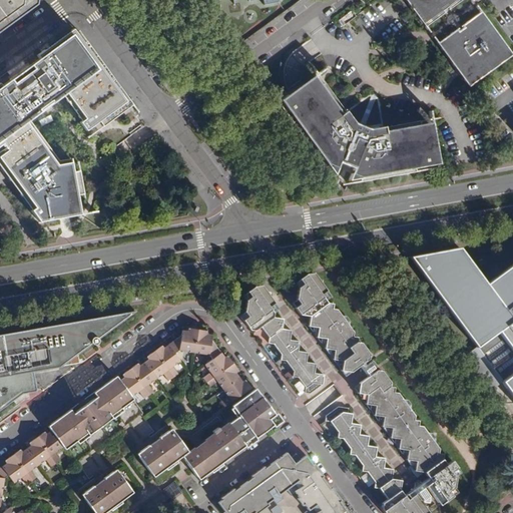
[(0,0),(0,26),(4,24),(6,26),(34,5),(35,0),(0,0)]
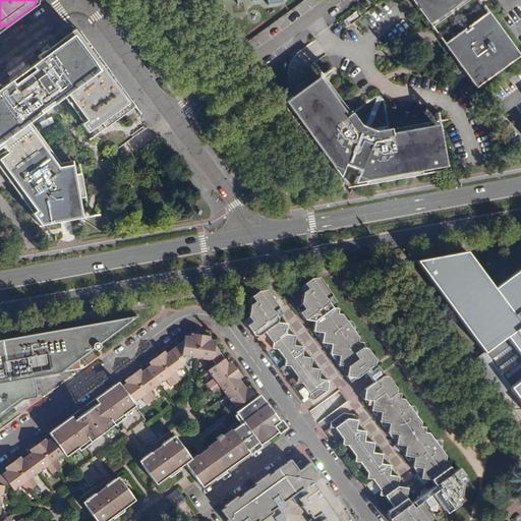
[(428,22),(431,26),(444,17),(444,18),(449,13),(447,11),(452,8),(455,5),(457,8),(459,6),(460,6),(463,4),(462,4),(467,0),(410,0),(412,1),(414,4),(413,4),(415,7),(416,6),(426,19),(425,20),(427,23),(428,22)]
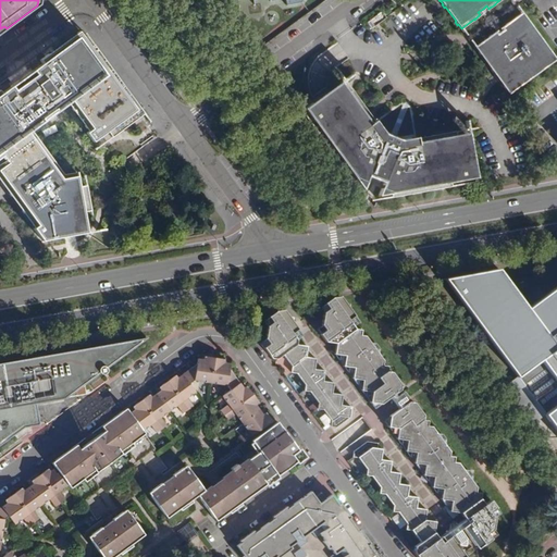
[(489,38),(475,48),(479,52),(478,52),(480,56),(481,54),(492,69),(491,70),(493,73),(494,73),(504,86),(504,87),(505,89),(506,89),(509,94),(522,84),(522,85),(525,83),(525,82),(539,71),(540,72),(543,70),(542,69),(555,59),(553,54),(551,51),(551,52),(540,38),(541,37),(539,34),(537,35),(527,21),(528,21),(525,17),(524,17),(521,13),(508,23),(508,22),(505,25),(502,27),(504,31),(502,33),(496,36),(494,34),(491,36),(491,35),(487,37),(489,38)]
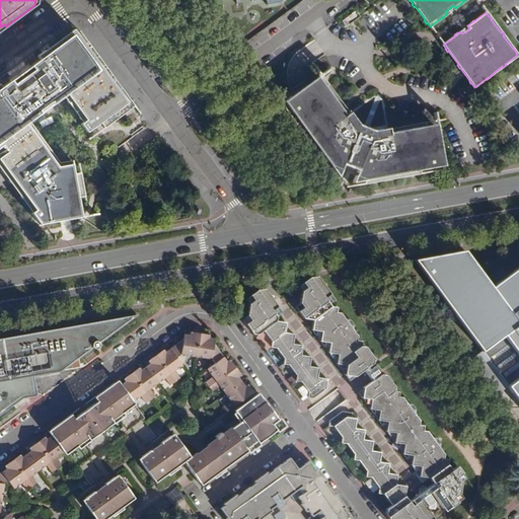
[(83,44),(73,29),(71,31),(72,31),(46,52),(45,51),(36,56),(40,60),(30,67),(31,68),(11,82),(10,81),(1,87),(0,86),(0,167),(9,180),(8,180),(10,183),(11,182),(20,196),(20,197),(22,199),(32,212),(31,213),(40,225),(54,222),(53,219),(77,215),(74,199),(84,197),(82,187),(83,187),(82,182),(81,183),(80,173),(73,174),(72,160),(70,160),(71,161),(59,163),(57,161),(58,161),(56,158),(46,145),(45,142),(44,143),(33,130),(34,129),(32,127),(31,127),(28,122),(64,96),(67,100),(67,101),(69,104),(69,103),(79,117),(78,118),(80,120),(81,120),(83,122),(80,124),(86,133),(100,123),(104,128),(107,126),(106,126),(120,116),(121,117),(123,115),(123,114),(133,105),(128,97),(126,94),(126,95),(116,82),(117,81),(115,79),(114,79),(104,66),(102,63),(92,50),(93,50),(91,47),(90,48),(86,42),(83,44)]
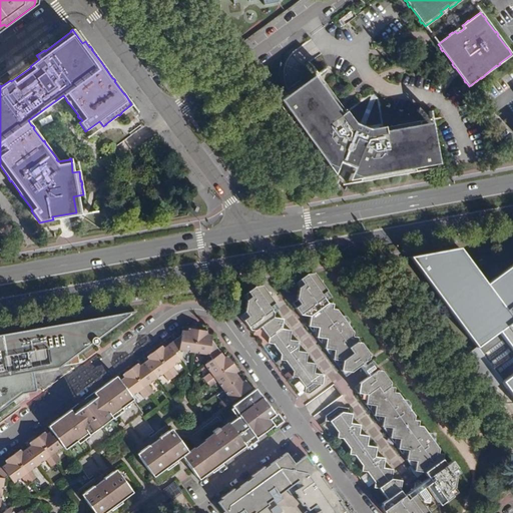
[(287,96),(279,101),(294,121),(292,123),(295,129),(296,131),(297,131),(307,145),(306,145),(308,147),(318,161),(320,164),(320,163),(324,168),(326,167),(333,177),(338,165),(346,168),(353,170),(348,182),(360,180),(361,183),(367,181),(368,182),(371,181),(387,178),(387,179),(390,178),(390,177),(406,174),(406,175),(410,174),(410,173),(416,172),(415,169),(440,164),(438,155),(435,155),(428,124),(421,125),(420,121),(416,122),(416,123),(400,126),(400,125),(397,126),(384,129),(384,128),(379,128),(380,129),(369,131),(355,125),(345,112),(344,113),(342,110),(341,112),(337,107),(339,106),(337,103),(337,102),(335,99),(334,100),(325,88),(326,87),(323,84),(320,86),(315,80),(289,99),(287,96)]
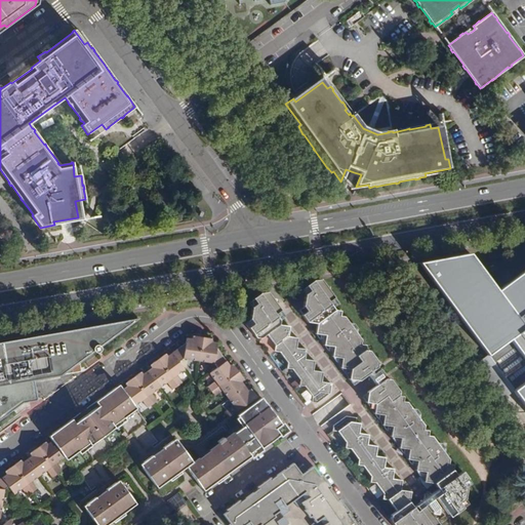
[(111,214),(109,201),(102,202),(104,210),(101,210),(102,216),(111,214)]
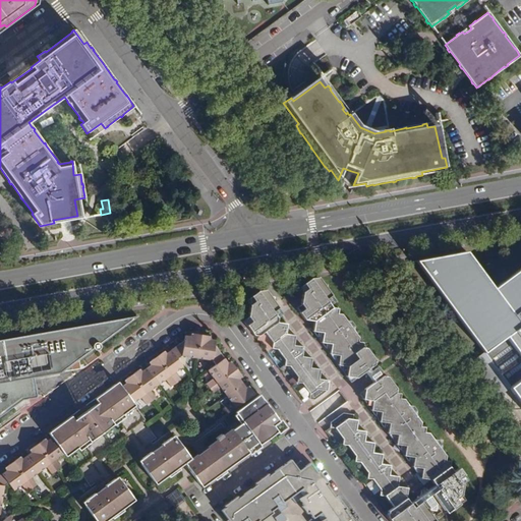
[(520,267),(494,288),(466,251),(415,261),(482,351),(470,360),(497,396),(509,387),(520,403),(520,267)]
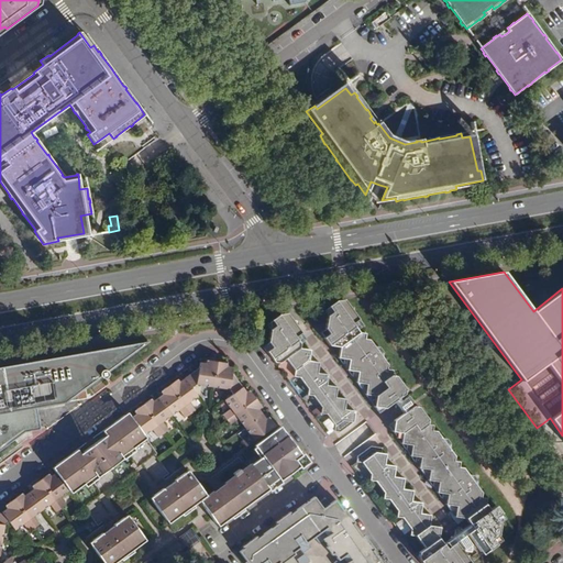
[(356,378),(355,383),(366,385),(364,396),(375,397),(373,407),(385,409),(395,401),(397,405),(395,406),(394,411),(400,412),(403,411),(404,414),(387,426),(392,432),(401,433),(399,444),(411,445),(408,456),(414,457),(419,457),(418,464),(417,470),(428,471),(426,481),(438,483),(435,493),(440,494),(446,495),(445,500),(444,505),(455,507),(453,518),(464,519),(468,525),(461,531),(454,531),(453,537),(442,544),(437,538),(438,528),(428,526),(429,516),(419,514),(420,504),(410,501),(412,492),(401,489),(404,479),(393,477),(394,466),(384,465),(385,455),(379,454),(381,449),(370,448),(356,457),(356,463),(361,463),(370,474),(370,481),(375,482),(383,493),(382,499),(388,499),(397,510),(396,518),(401,518),(410,529),(409,536),(415,536),(423,548),(418,552),(418,556),(421,562),(468,562),(470,562),(455,544),(457,542),(462,549),(468,543),(464,538),(466,536),(481,554),(495,544),(490,539),(496,536),(498,525),(495,519),(500,515),(495,507),(489,510),(484,504),(484,499),(479,498),(481,493),(476,487),(476,483),(472,476),(467,475),(462,470),(456,467),(457,463),(453,462),(453,457),(448,451),(450,445),(445,440),(440,439),(435,432),(431,431),(432,427),(427,426),(428,420),(419,409),(412,407),(408,410),(406,408),(414,403),(408,397),(400,401),(399,399),(405,396),(406,390),(396,376),(390,376),(392,372),(386,370),(387,365),(383,359),(384,353),(344,299),(337,300),(328,308),(332,312),(327,316),(326,329),(329,334),(323,339),(329,346),(340,349),(338,359),(349,361),(346,371),(351,372),(357,373),(356,378)]
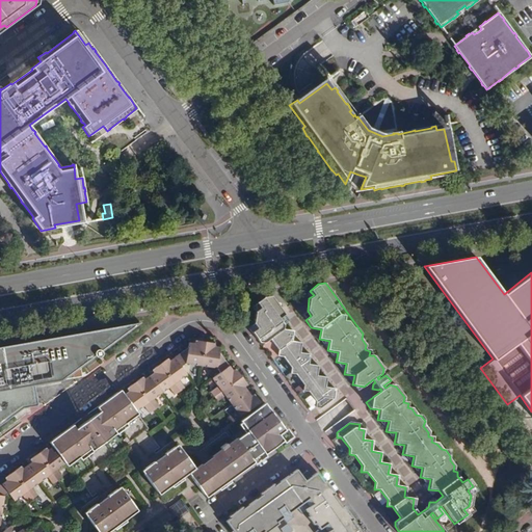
[(291,367),(289,373),(296,374),(303,384),(302,390),(309,391),(316,401),(315,407),(321,408),(334,399),(336,389),(325,387),(327,377),(316,376),(318,366),(309,364),(311,354),(299,352),(301,343),(291,342),(293,331),(284,329),(284,325),(289,321),(271,296),(263,296),(257,302),(260,308),(256,311),(254,323),(258,328),(253,333),(260,343),(264,344),(270,339),(278,350),(277,356),(284,356),(291,367)]
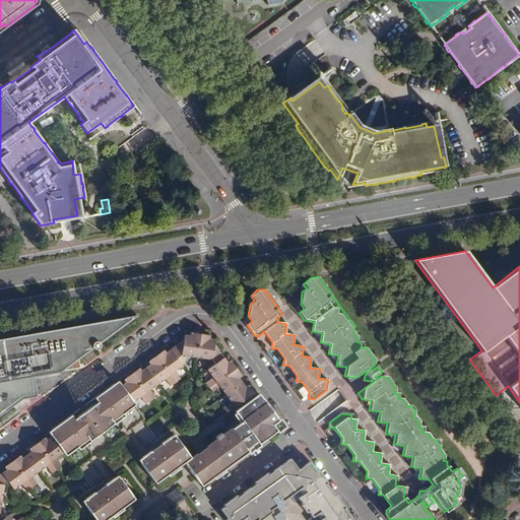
[(254,301),(251,296),(246,299),(250,304),(254,301)]
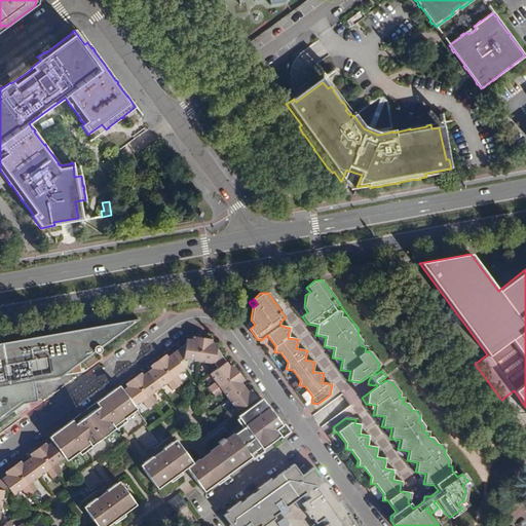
[(307,312),(304,307),(298,311),(302,316),(307,312)]
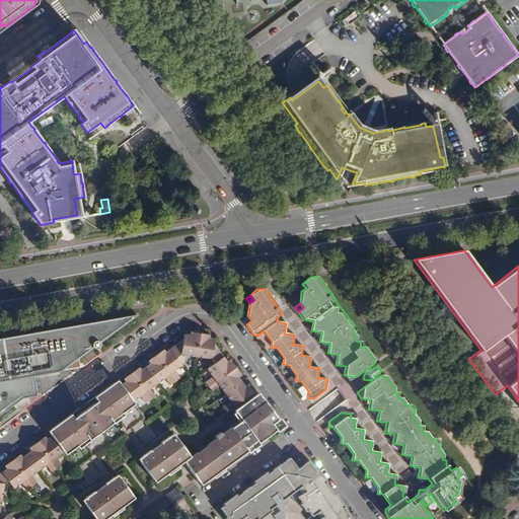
[(251,320),(247,315),(242,319),(246,324),(251,320)]
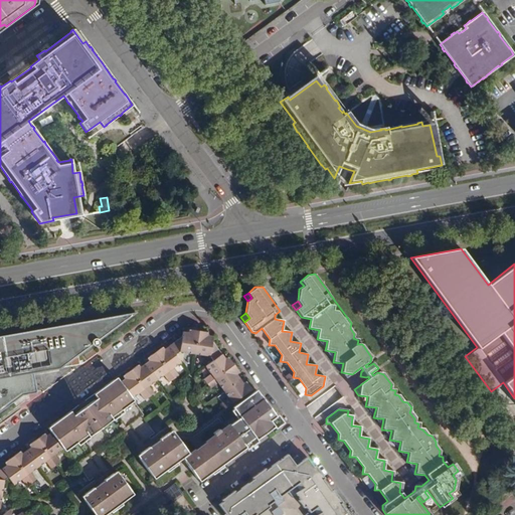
[(0,412),(21,396),(18,377),(32,374),(59,370),(91,347),(93,348),(97,346),(97,342),(136,315),(135,314),(0,336),(0,412)]
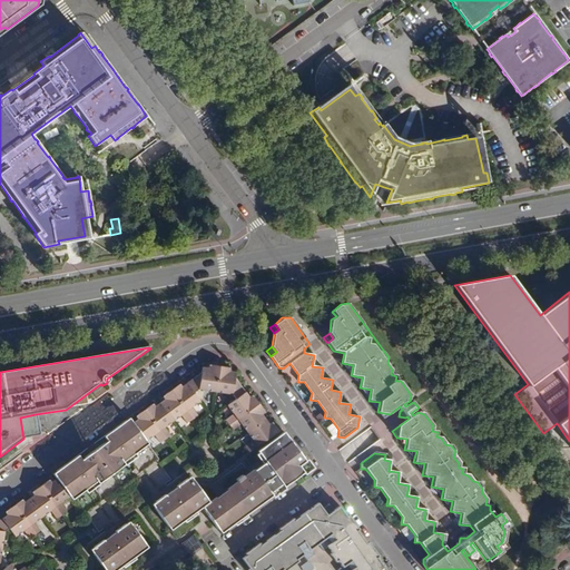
[(200,390),(216,392),(220,364),(209,363),(208,366),(204,365),(203,372),(193,379),(200,390)]
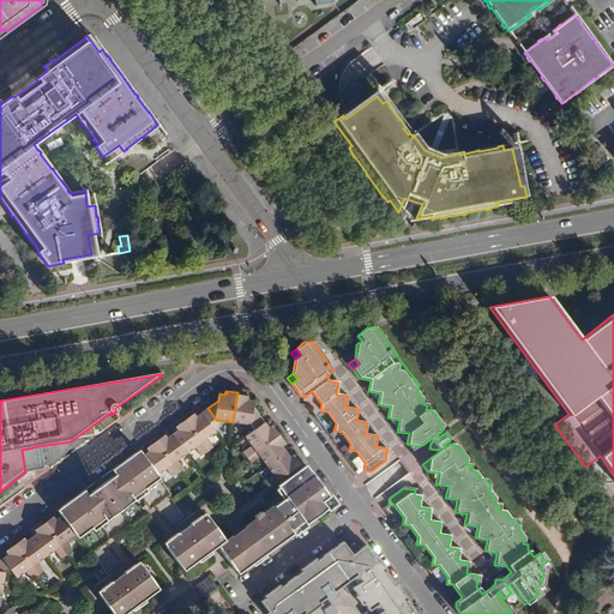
[(380,393),(368,391),(378,404),(380,393)]
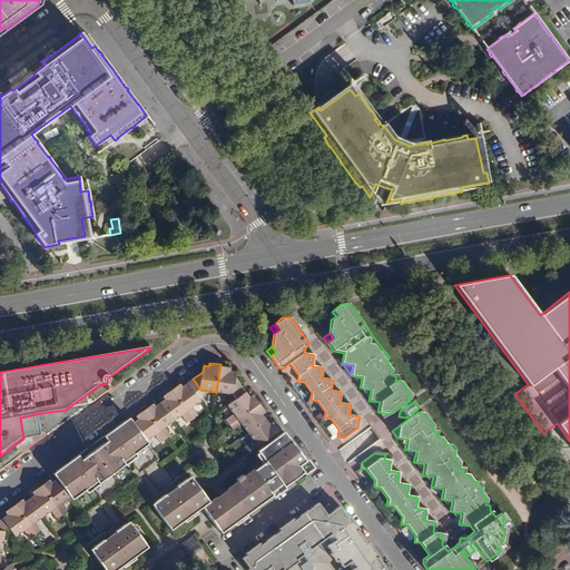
[(232,366),(220,364),(216,392),(235,395),(245,387),(238,377),(234,376),(235,370),(231,370),(232,366)]
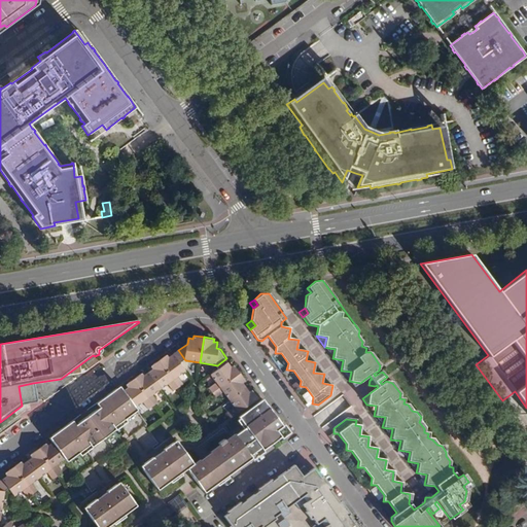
[(185,360),(178,350),(169,357),(167,354),(157,360),(173,380),(177,377),(185,372),(179,364),(185,360)]
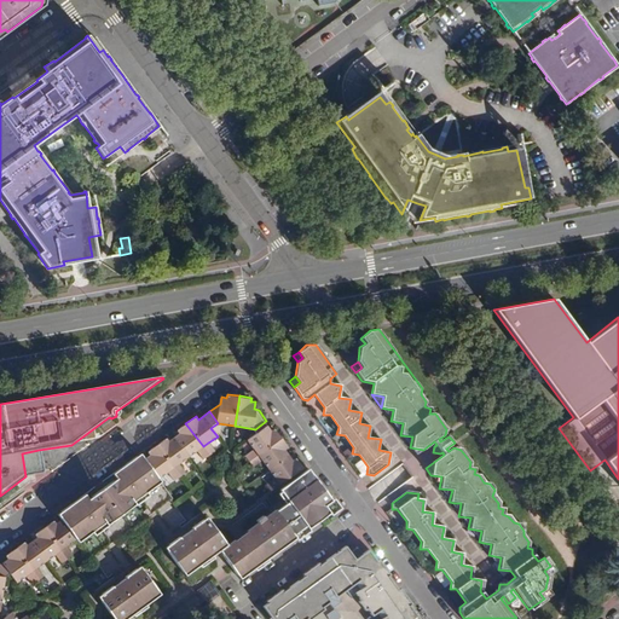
[(266,421),(255,429),(259,434),(249,440),(256,450),(261,456),(284,438),(276,428),(273,431),(266,421)]
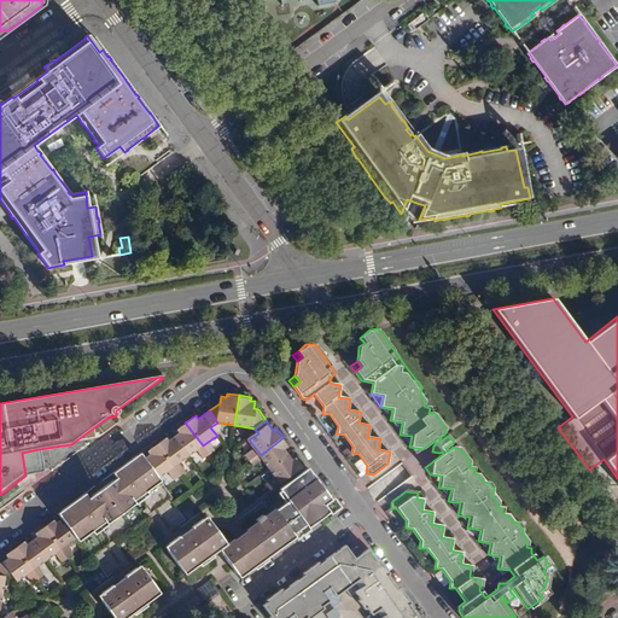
[(390,420),(400,435),(402,423),(390,420)]
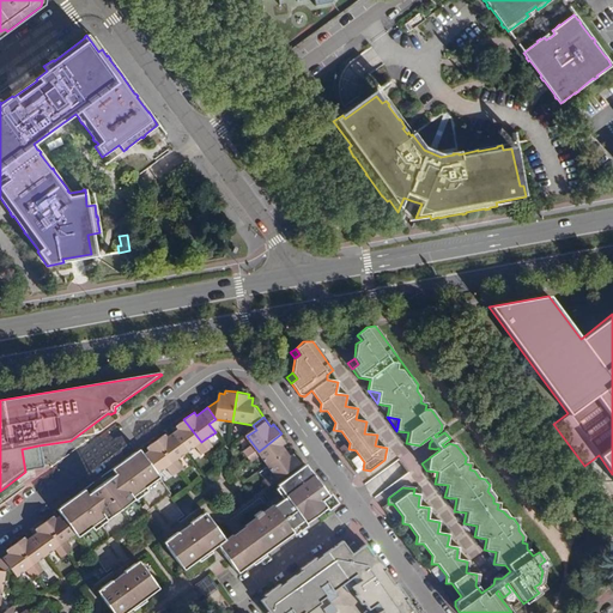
[(201,442),(183,419),(175,425),(177,430),(173,434),(187,453),(195,447),(201,442)]
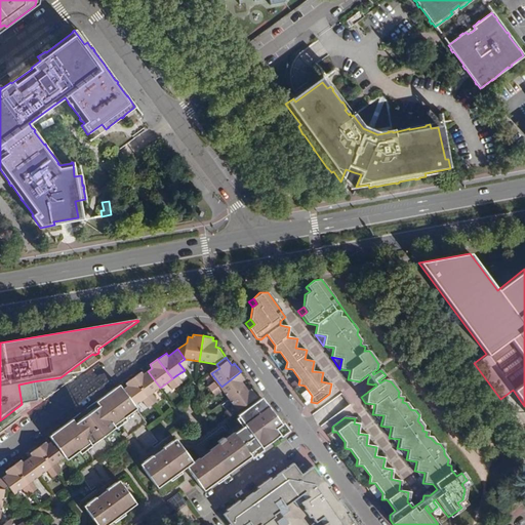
[(339,369),(348,379),(350,370),(339,369)]
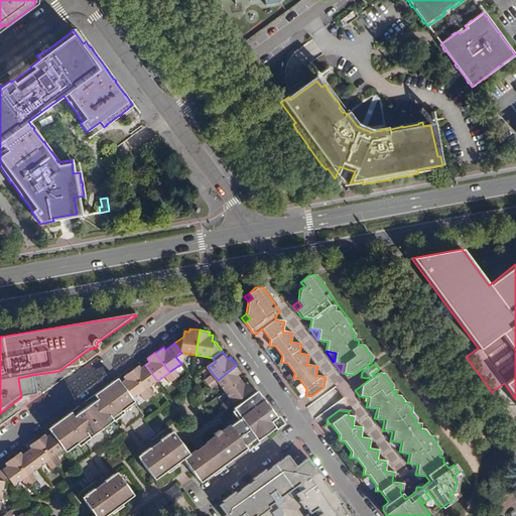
[(129,371),(144,391),(149,387),(157,381),(145,365),(140,368),(138,365),(129,371)]
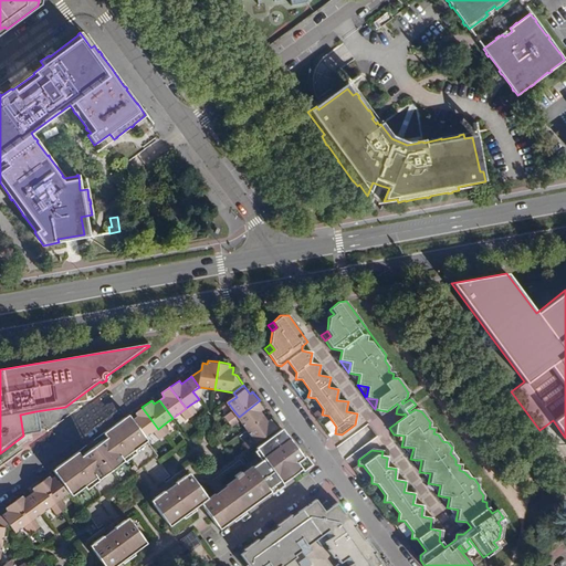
[(242,421),(247,427),(265,413),(263,411),(266,409),(260,400),(239,417),(242,421)]
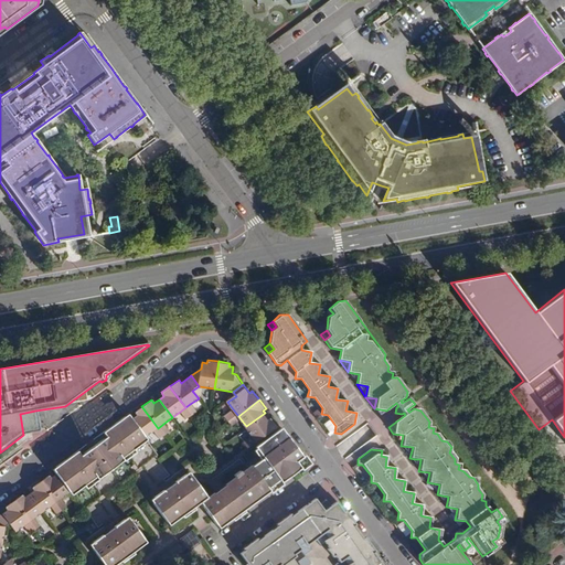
[(185,407),(192,416),(196,413),(190,404),(185,407)]
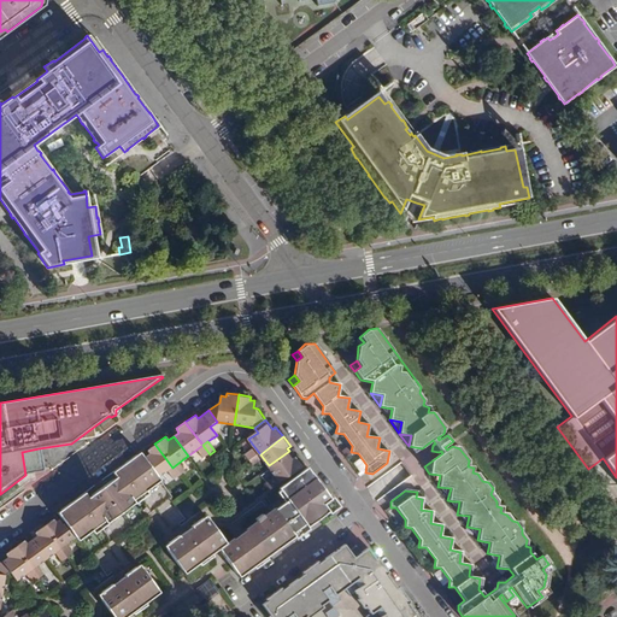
[(172,468),(154,444),(146,451),(148,453),(142,458),(157,479),(166,471),(172,468)]
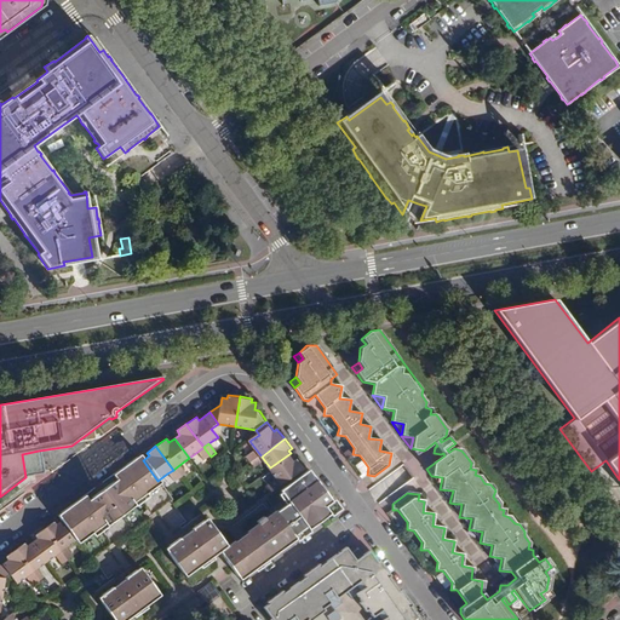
[(211,457),(204,447),(197,452),(205,461),(211,457)]
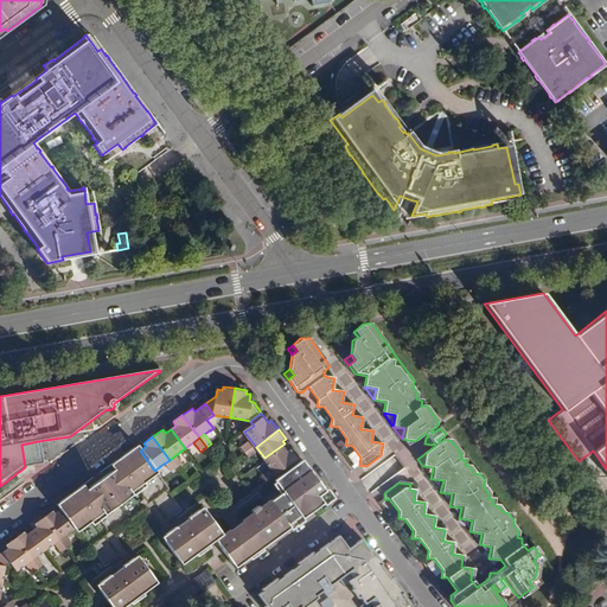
[(42,465),(38,441),(21,445),(25,467),(42,465)]
